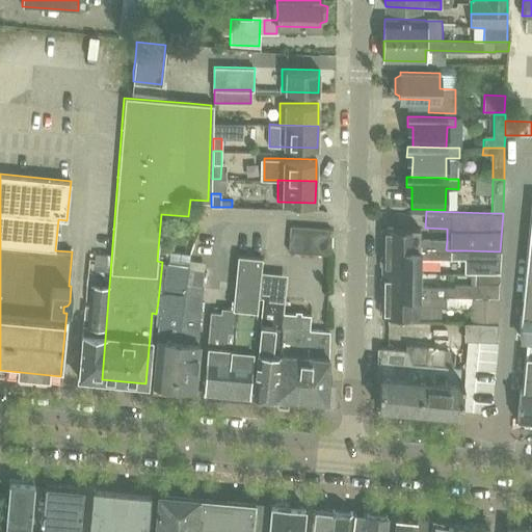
[(531,214),(522,316),(531,317),(531,214)]
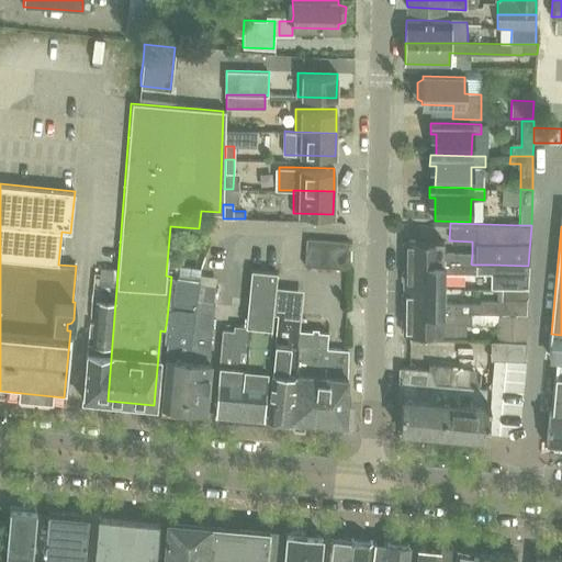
[(333,268),(349,269),(350,269),(350,261),(350,242),(306,238),(304,266),(333,268)]
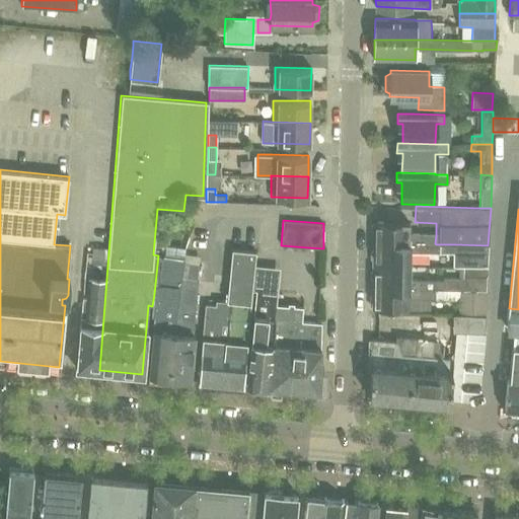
[(435,243),(436,234),(410,233),(410,222),(375,221),(375,223),(372,225),(371,233),(375,235),(375,242),(435,243)]
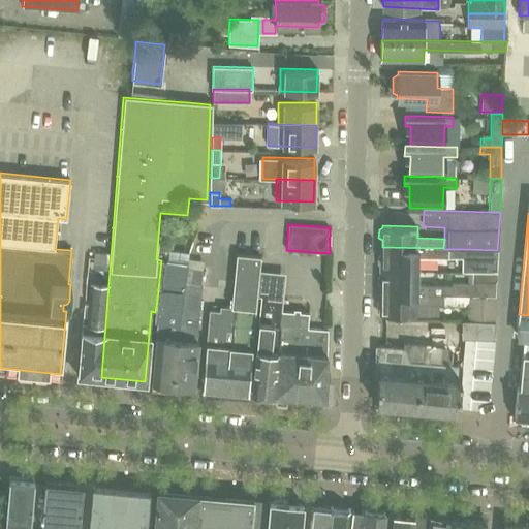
[(382,253),(378,255),(378,263),(381,266),(381,268),(381,270),(416,271),(416,269),(416,258),(443,259),(443,248),(382,247),(382,253)]
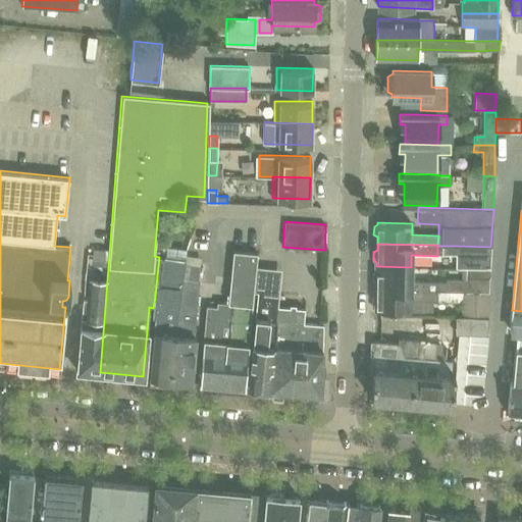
[(467,268),(489,268),(490,247),(458,246),(457,257),(457,267),(461,267),(467,268)]
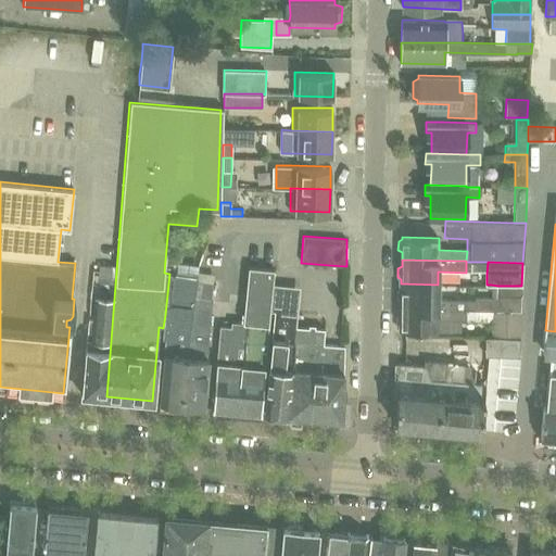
[(268,324),(269,310),(272,285),(274,268),(249,266),(243,321),(245,321),(268,324)]
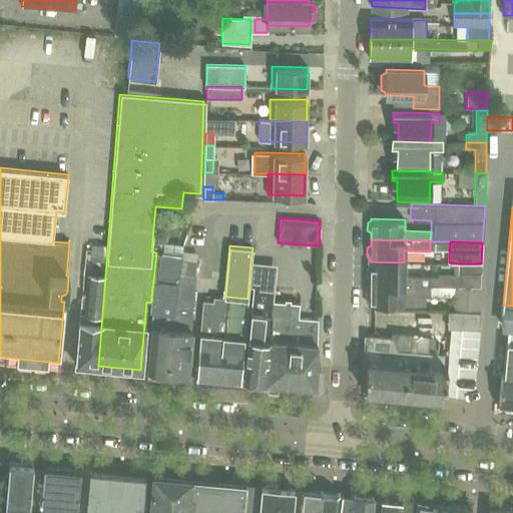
[(167,373),(181,258),(156,252),(152,291),(150,303),(149,314),(152,314),(150,328),(152,328),(147,371),(167,373)]
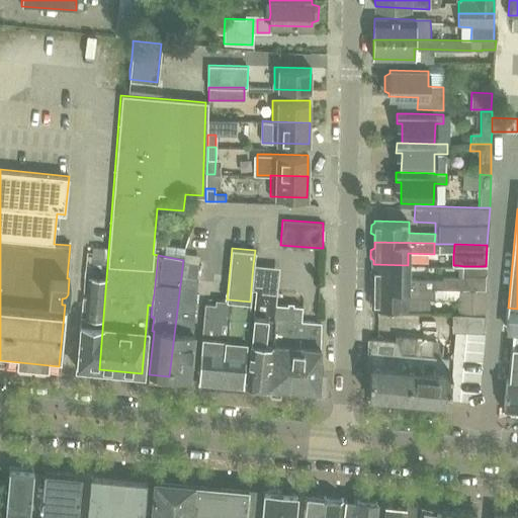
[(197,262),(183,260),(169,376),(189,378),(193,334),(192,334),(197,277),(196,277),(197,262)]
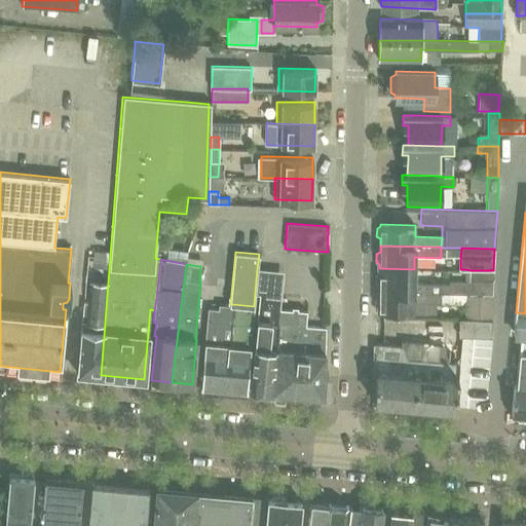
[(376,274),(375,283),(379,285),(379,293),(439,294),(466,294),(492,295),(493,270),(471,270),(470,280),(440,279),(439,284),(413,283),(413,272),(396,271),(379,271),(379,273),(376,274)]
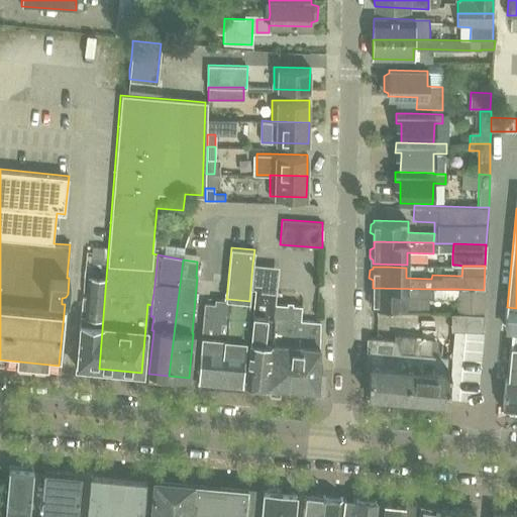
[(76,367),(99,369),(106,278),(88,277),(86,296),(83,296),(76,367)]
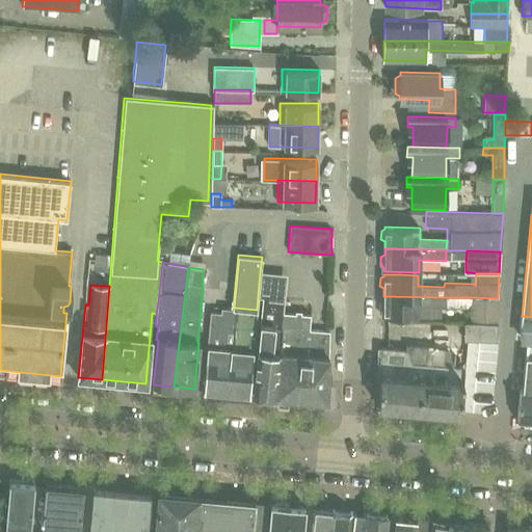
[(254,394),(275,396),(283,313),(284,298),(261,296),(255,377),(254,394)]
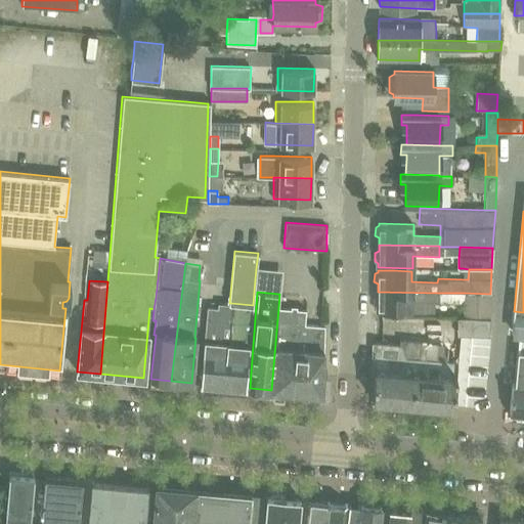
[(437,293),(378,292),(378,298),(374,299),(374,308),(378,309),(377,311),(410,312),(410,311),(434,312),(435,302),(437,302),(437,293)]
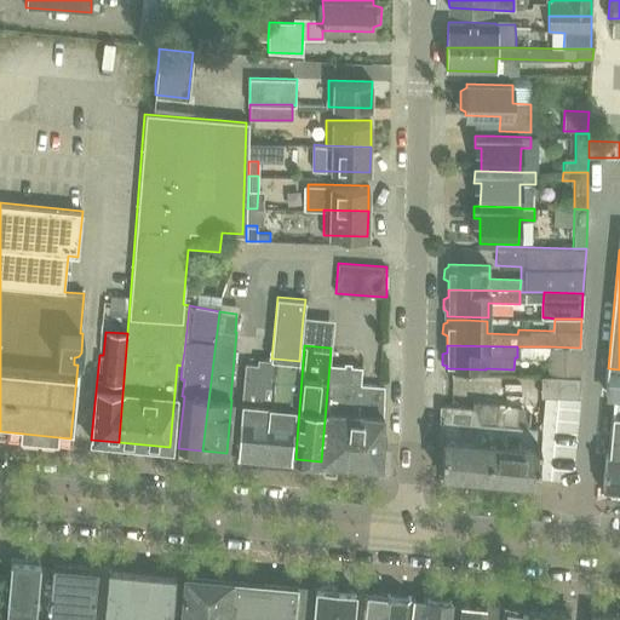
[(549,377),(580,378),(580,348),(550,348),(550,359),(549,377)]
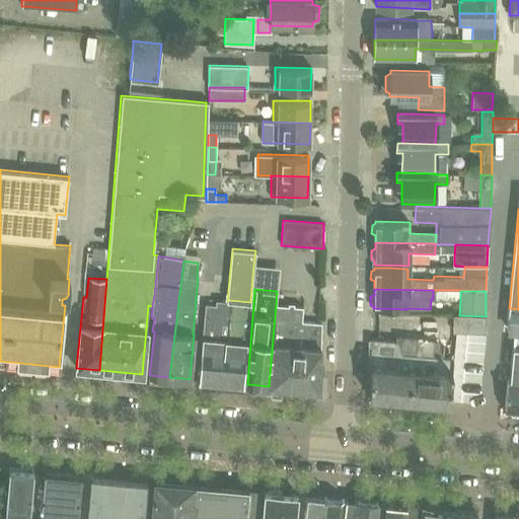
[(201,377),(221,379),(229,300),(227,300),(217,299),(216,304),(206,303),(199,380),(201,380),(201,377)]
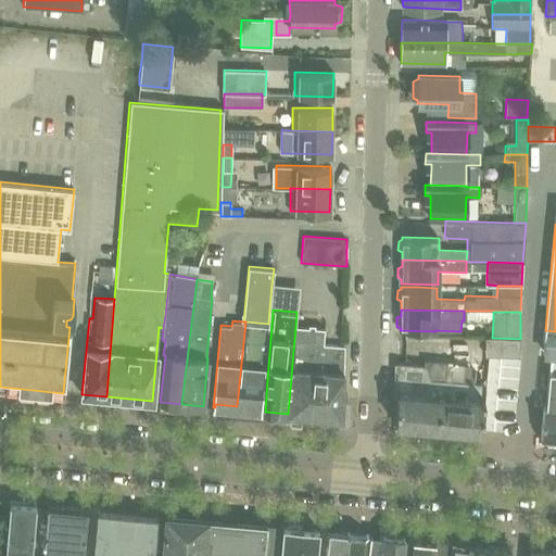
[(261,411),(262,394),(268,324),(245,321),(237,406),(260,408),(258,411),(261,411)]
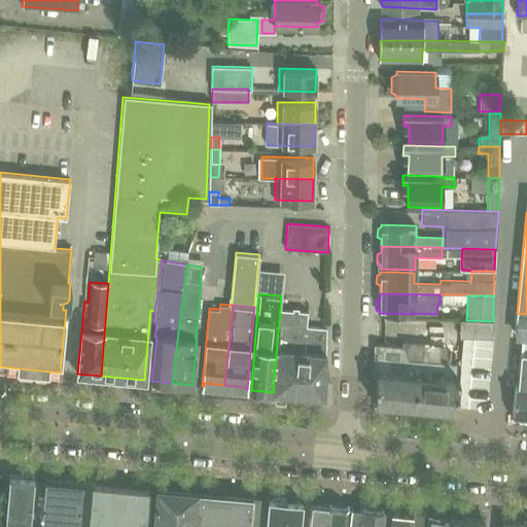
[(273,392),(294,394),(303,312),(280,310),(273,392)]
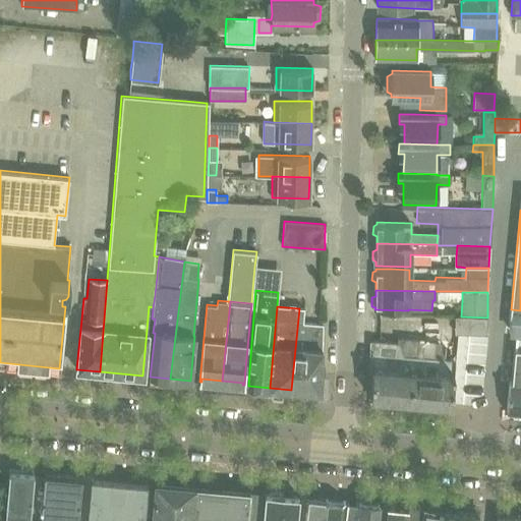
[(323,324),(303,323),(305,309),(299,308),(291,390),(298,390),(303,390),(321,392),(323,324)]
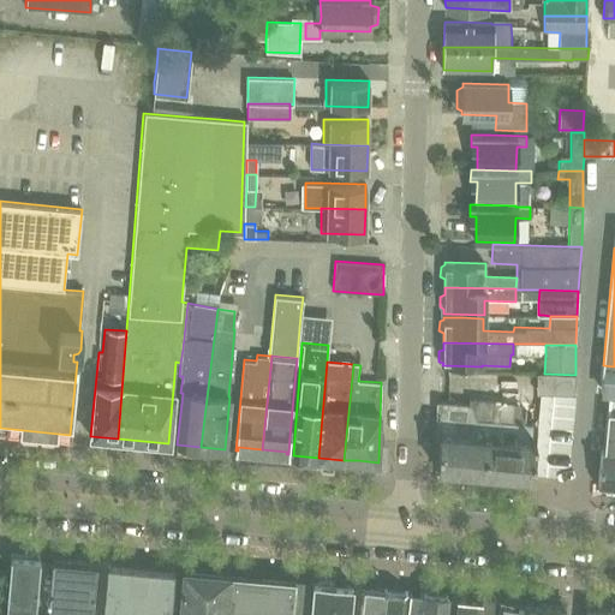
[(601,386),(610,387),(604,451),(602,449),(598,483),(614,484),(614,366),(603,365),(601,386)]
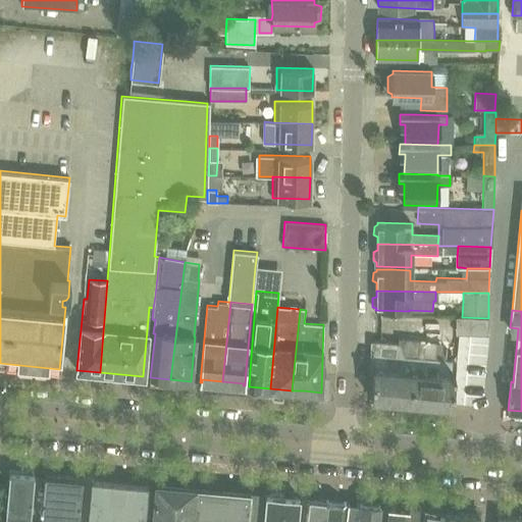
[(487,334),(488,318),(462,317),(457,317),(456,333),(487,334)]
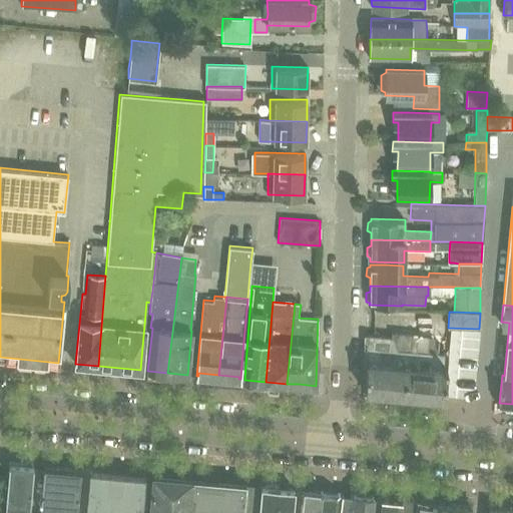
[(444,398),(446,378),(448,355),(449,338),(413,335),(402,334),(391,333),(391,338),(374,336),(366,335),(365,334),(365,362),(367,363),(367,365),(366,368),(365,391),(388,393),(400,394),(444,398)]
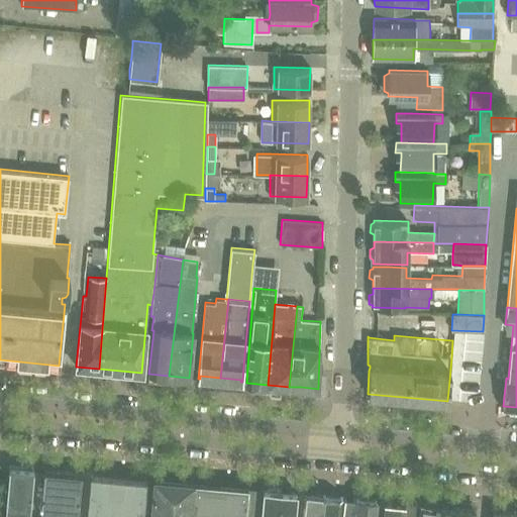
[(29,516),(34,469),(10,467),(5,516),(29,516)]
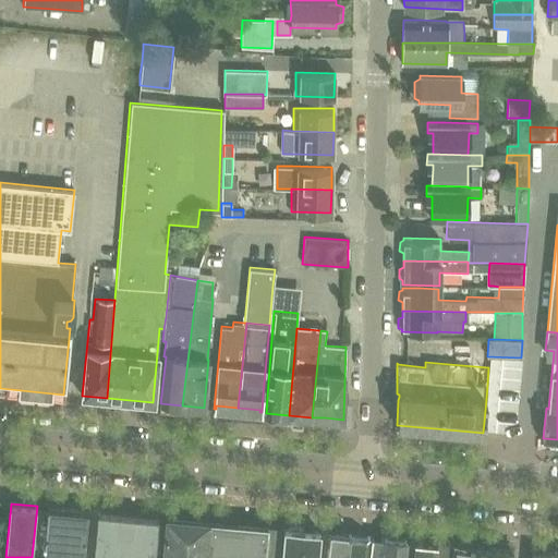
[(83,557),(88,510),(61,508),(48,507),(44,557),(83,557)]
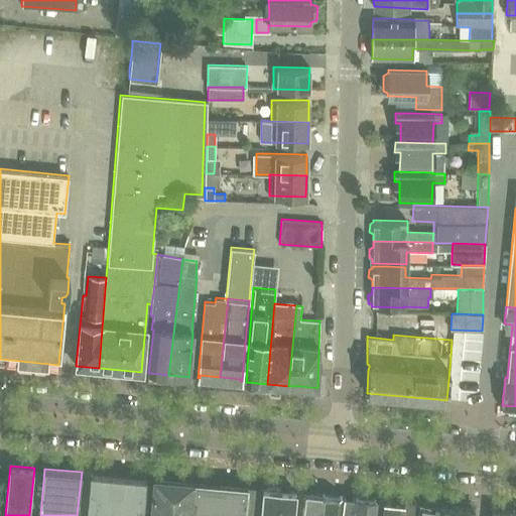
[(107,515),(111,475),(92,473),(87,515),(107,515)]
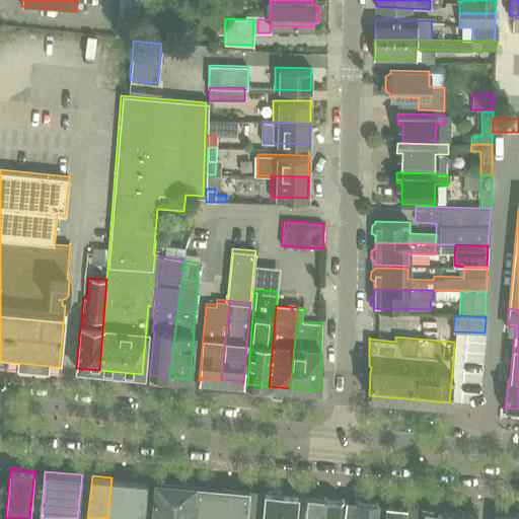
[(144,518),(148,480),(112,477),(107,518),(144,518)]
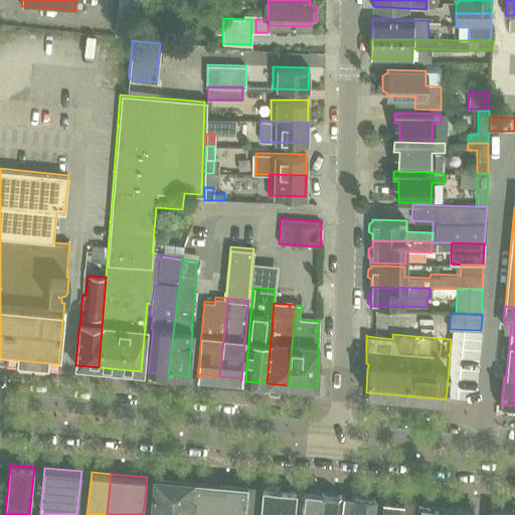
[(151,514),(244,514),(247,486),(154,478),(151,514)]
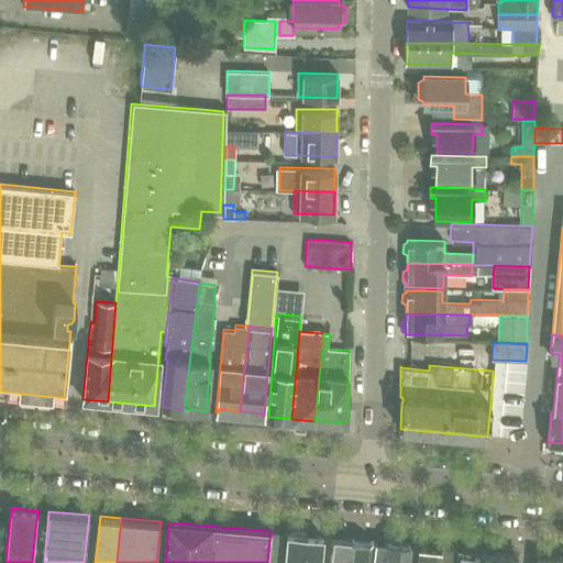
[(320,562),(323,537),(288,533),(285,562),(320,562)]
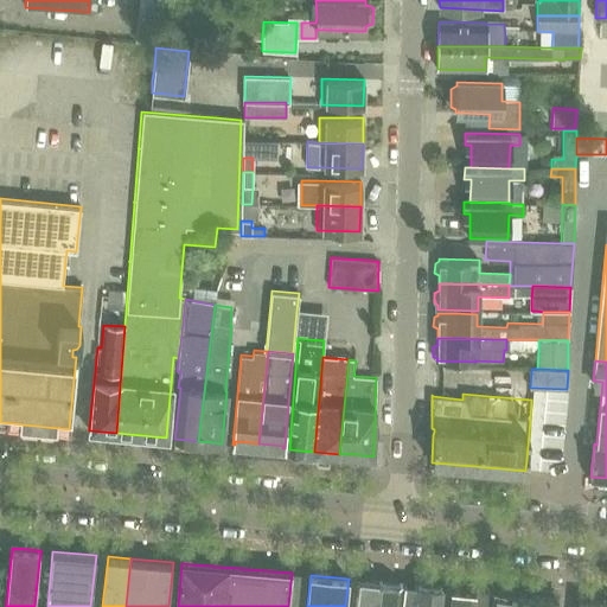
[(378,606),(382,582),(379,581),(379,583),(360,581),(360,580),(358,580),(356,606),(378,606)]
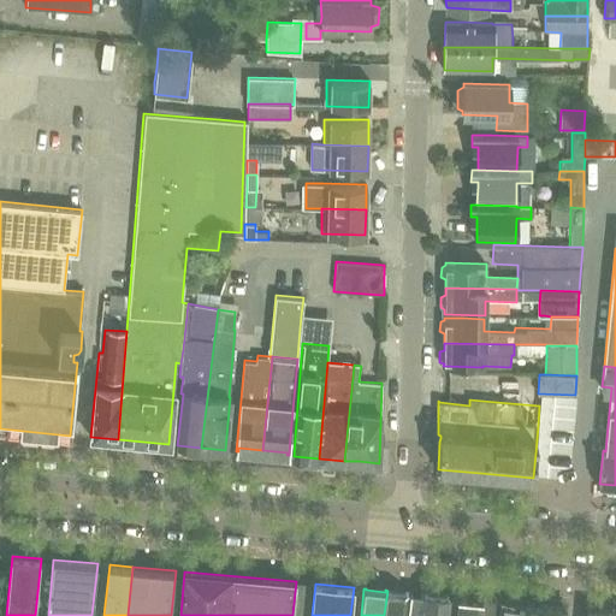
[(410,592),(410,594),(408,593),(408,592),(388,591),(384,615),(445,615),(449,596),(424,594),(424,596),(422,596),(422,594),(421,593),(420,598),(412,597),(412,592),(410,592)]
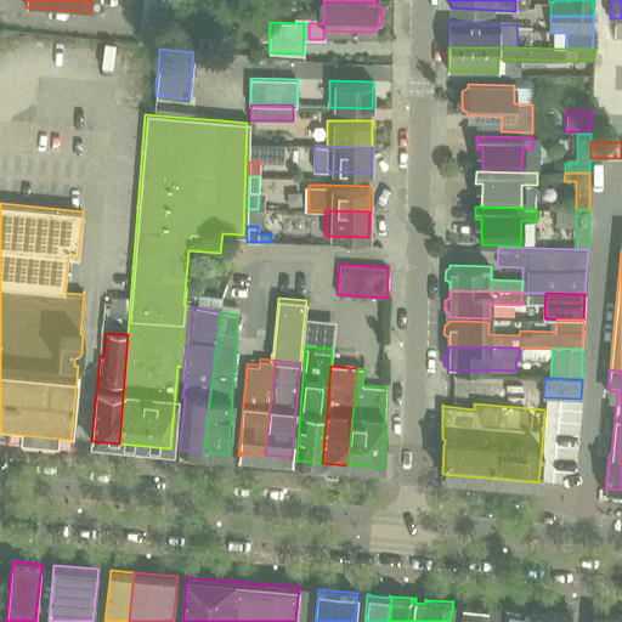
[(499,621),(502,608),(458,603),(456,621),(499,621)]
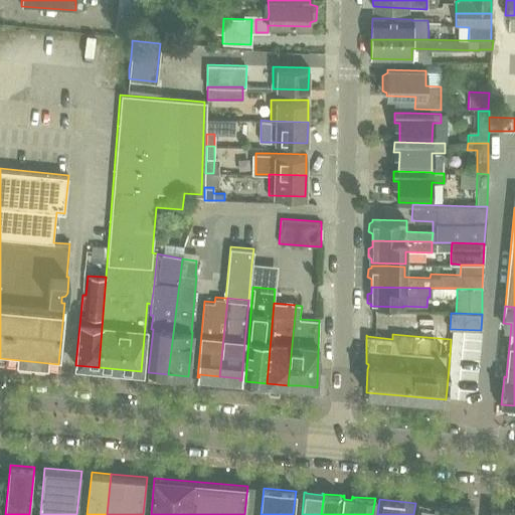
[(453,514),(455,506),(415,503),(413,514),(453,514)]
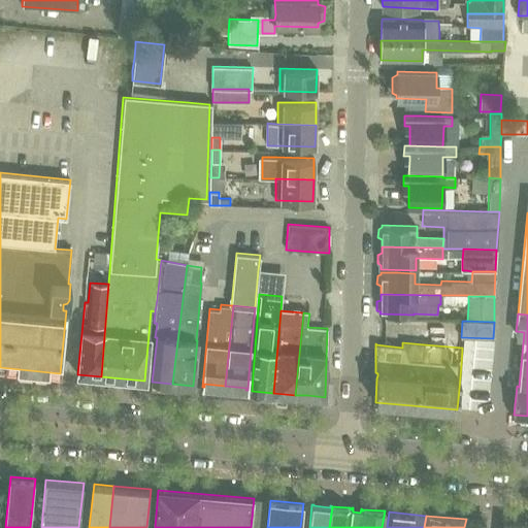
[(484,527),(485,521),(466,519),(464,527),(484,527)]
